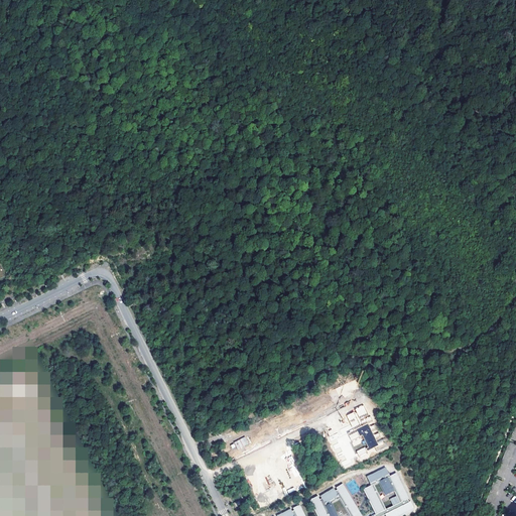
[(369,449),(378,445),(368,422),(371,421),(363,404),(355,408),(356,411),(347,415),(355,431),(349,434),(351,440),(362,435),(369,449)]
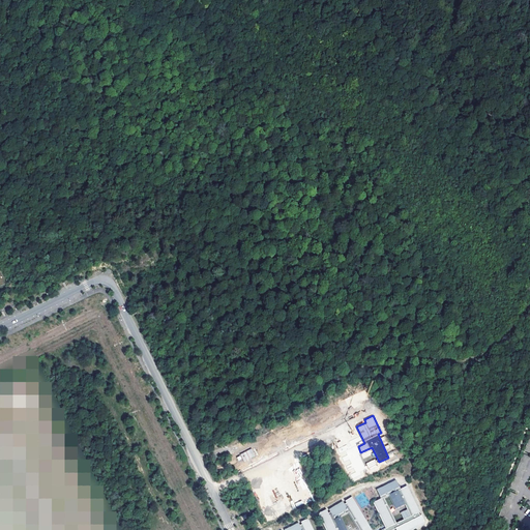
[(11,430),(3,437),(13,441),(11,430)]
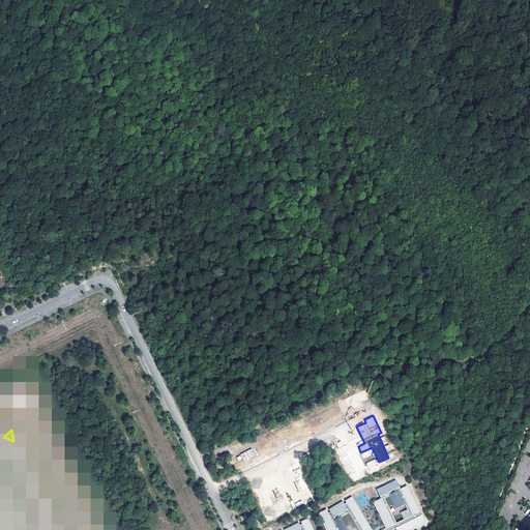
[(240,454),(244,462),(256,455),(253,448),(240,454)]
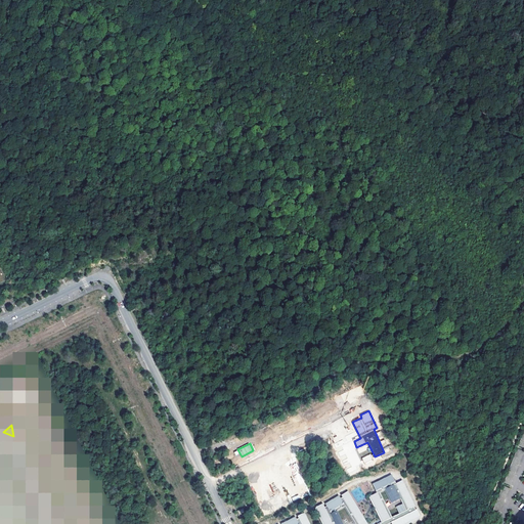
[(518,449),(505,482),(511,484),(523,451),(518,449)]
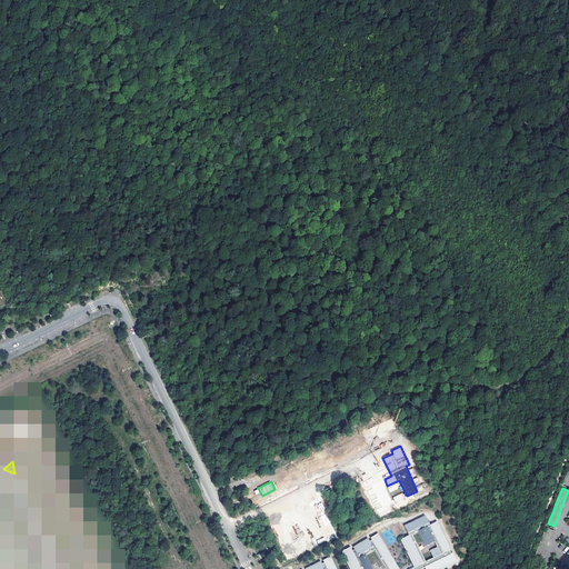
[(397,505),(406,500),(402,492),(393,497),(397,505)]
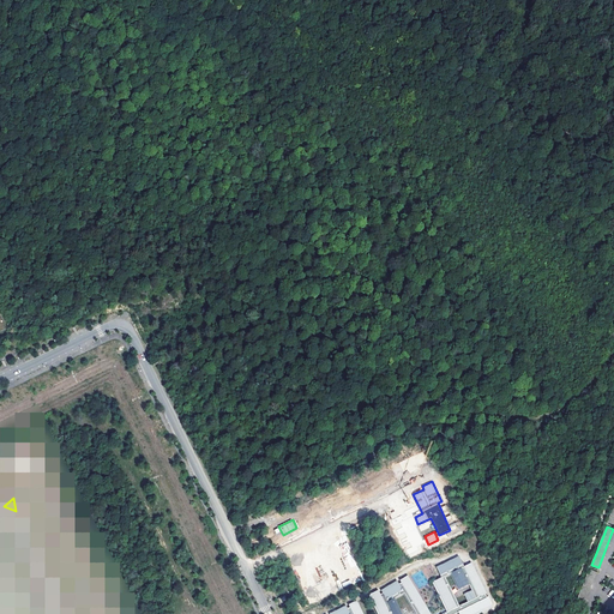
[(399,543),(414,555),(420,549),(405,536),(399,543)]
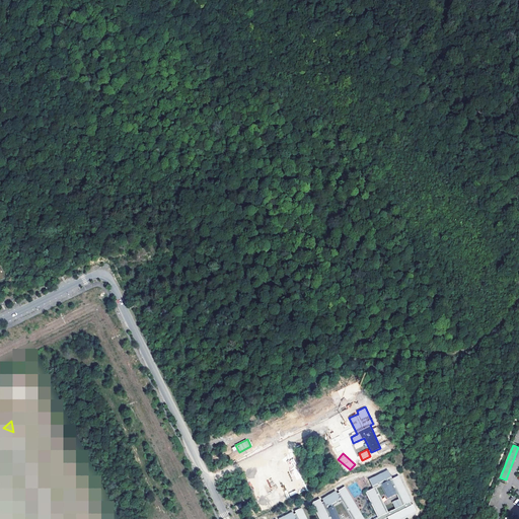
[(396,493),(398,492),(404,503),(415,499),(400,472),(392,476),(388,469),(370,478),(373,486),(374,487),(376,486),(377,487),(382,484),(388,497),(396,493)]
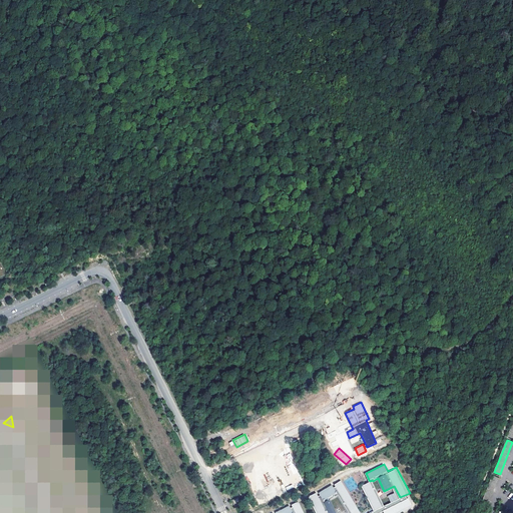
[(493,476),(480,509),(486,511),(498,478),(493,476)]
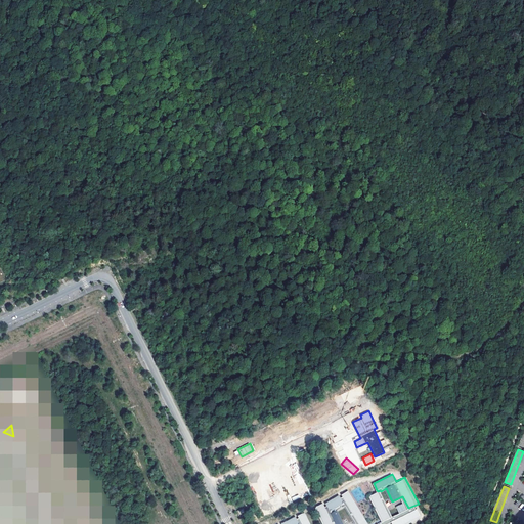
[(359,523),(369,523),(349,488),(341,492),(343,496),(347,504),(359,523)]
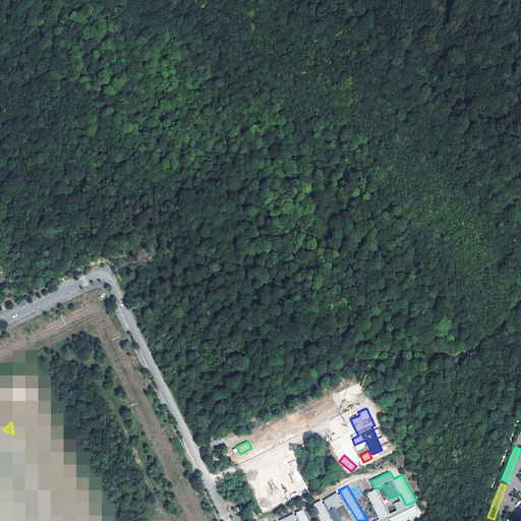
[(380,518),(382,517),(368,491),(375,488),(374,487),(366,491),(380,518)]
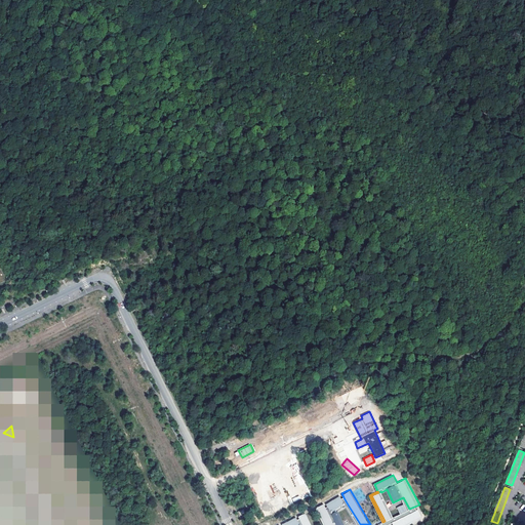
[(385,521),(393,517),(381,492),(380,491),(378,492),(371,495),(385,521)]
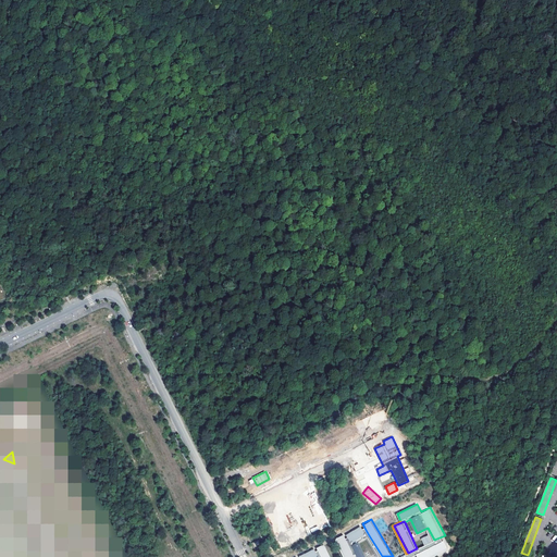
[(345,556),(366,556),(358,542),(368,536),(369,535),(364,528),(362,529),(360,525),(346,534),(348,537),(346,539),(344,534),(336,539),(345,556)]
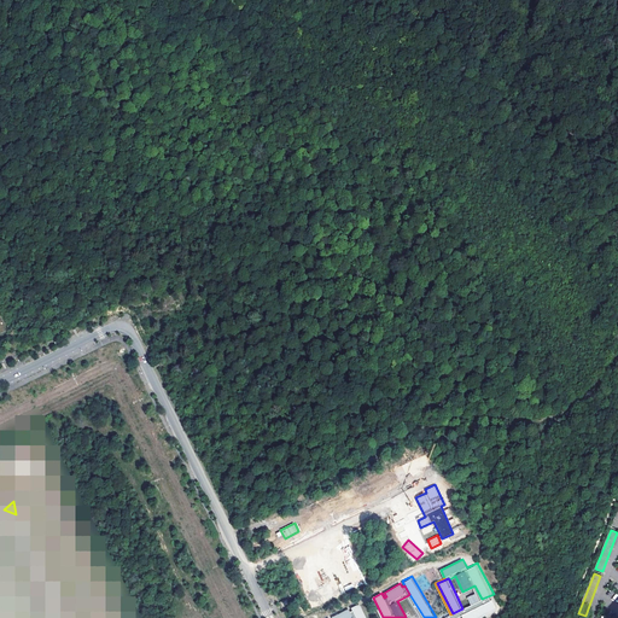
[(472,604),(482,599),(478,592),(476,593),(467,596),(472,604)]
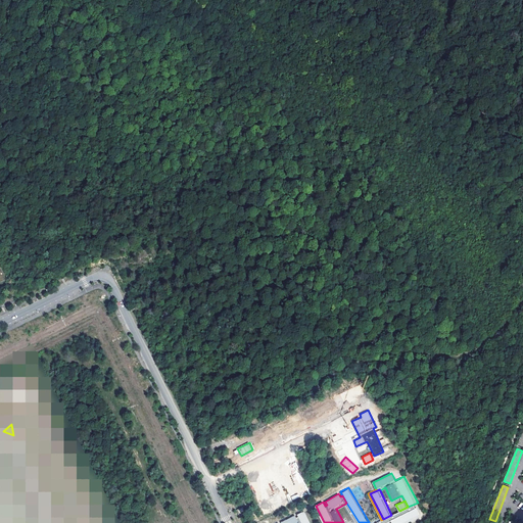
[(345,504),(355,522),(358,522),(359,522),(346,503),(345,504)]
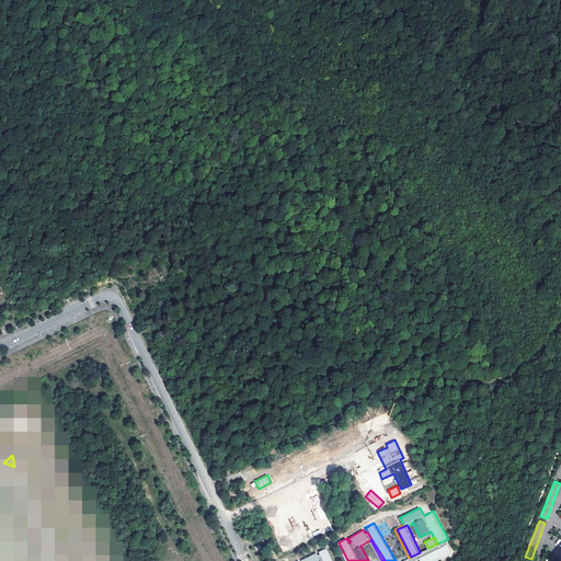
[(413,560),(420,558),(421,560),(434,560),(454,551),(448,539),(437,544),(428,548),(420,552),(411,557),(409,558),(402,560),(413,560)]
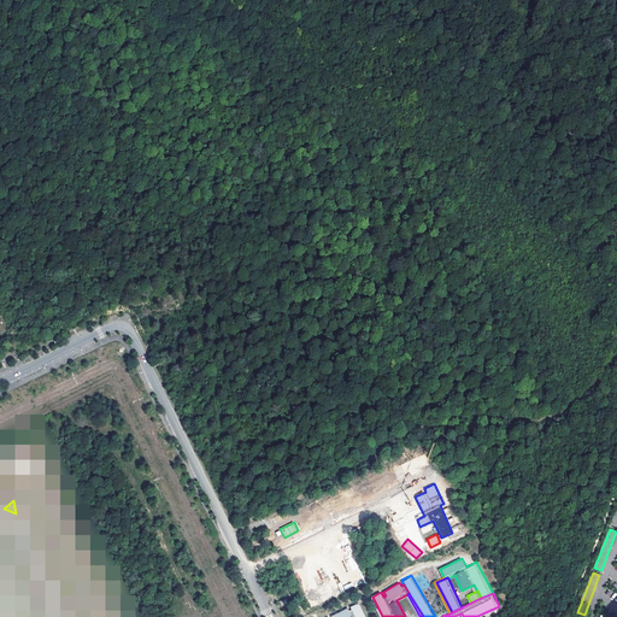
[(380,616),(382,616),(372,597),(370,598),(380,616)]
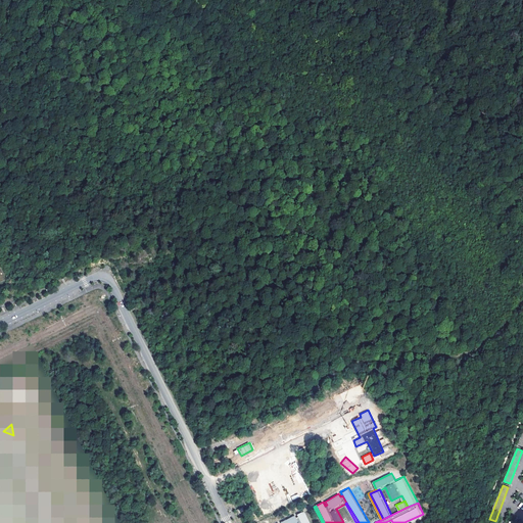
[(297,514),(298,516),(301,522),(311,522),(304,510),(297,514)]
